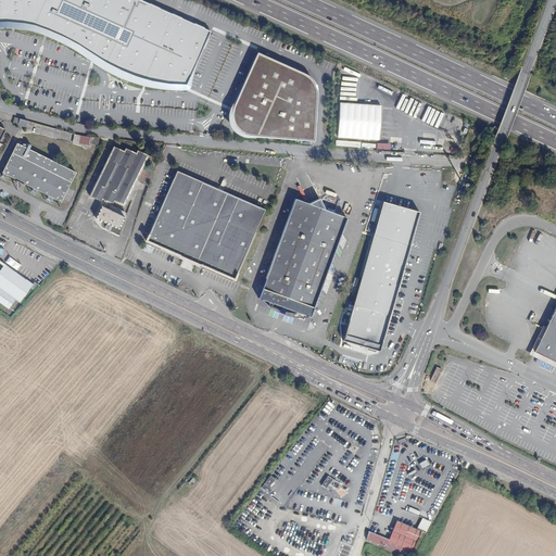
[(33,28),(45,0),(0,0),(0,25),(14,25),(17,26),(33,28)]
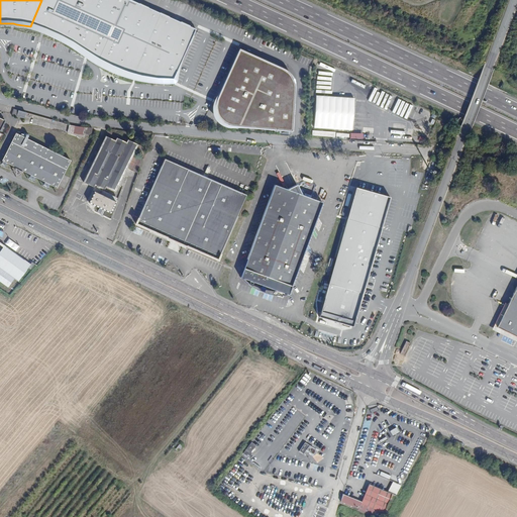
[(126,31),(138,3),(130,0),(41,0),(30,26),(37,27),(54,32),(59,35),(66,39),(78,11),(88,15),(98,19),(113,26),(126,31)]
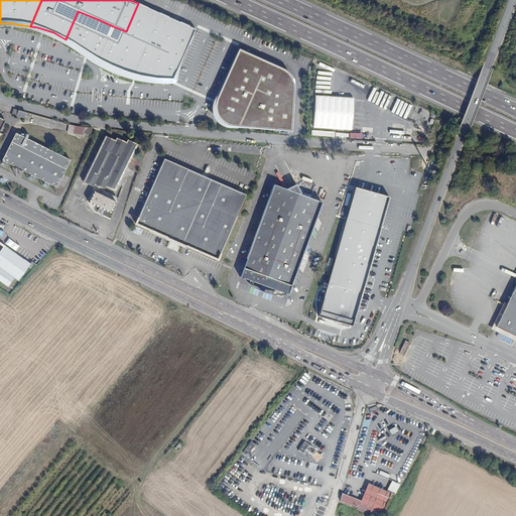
[(126,72),(152,9),(138,3),(126,31),(111,66),(114,67),(126,72)]
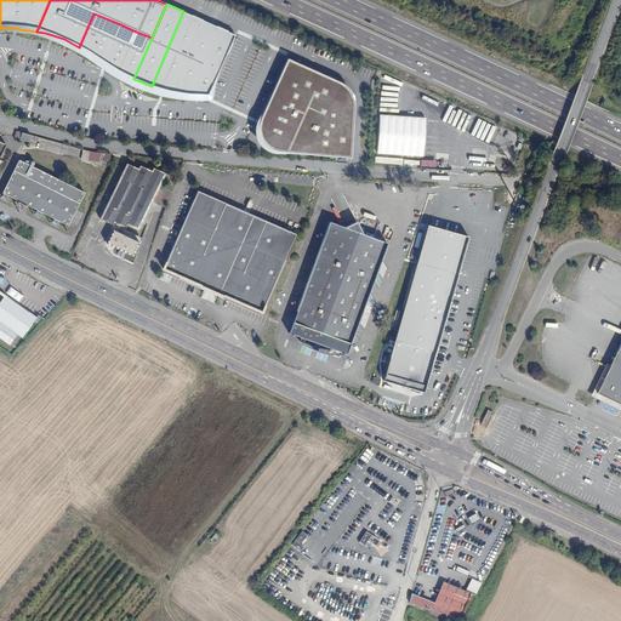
[(183,11),(152,86),(166,91),(188,95),(216,27),(183,11)]
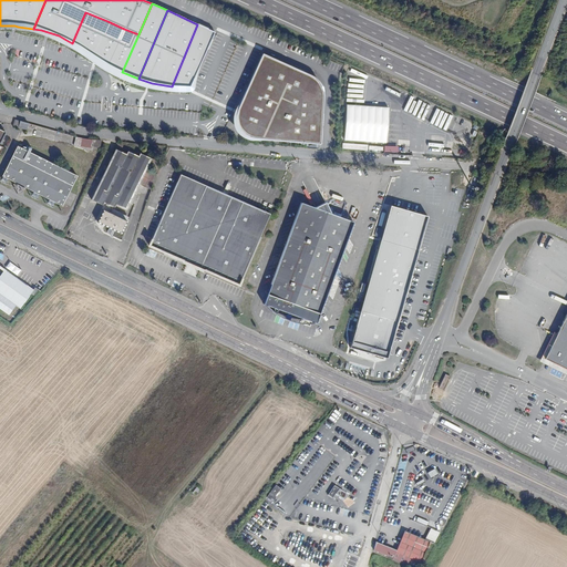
[(75,44),(83,48),(96,17),(85,12),(72,43),(75,44)]
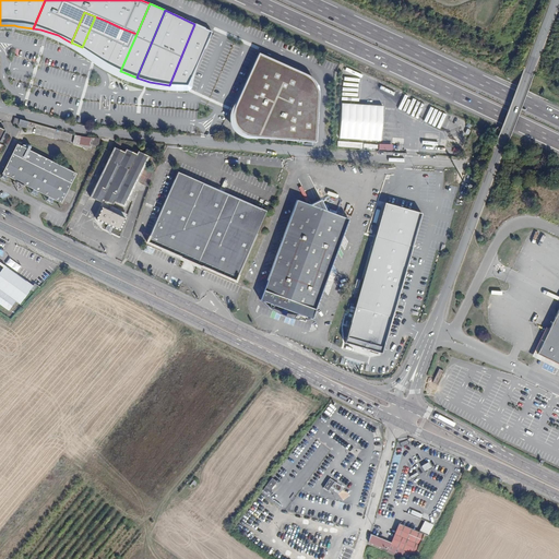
[(84,49),(91,55),(106,21),(95,16),(82,47),(84,49)]
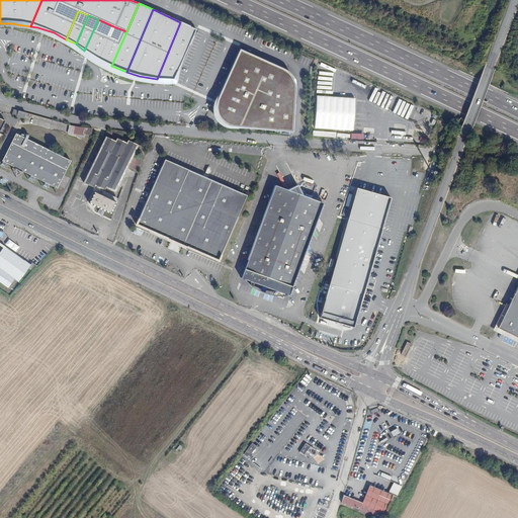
[(98,19),(84,51),(87,52),(99,60),(113,26),(98,19)]
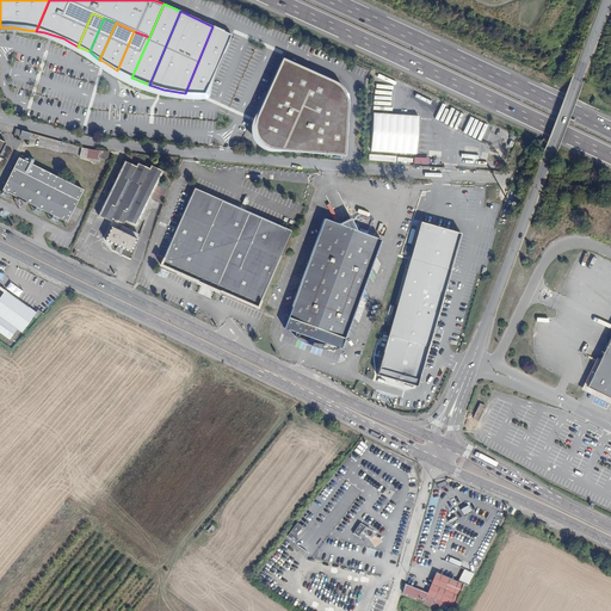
[(213,26),(185,93),(196,94),(207,94),(232,35),(213,26)]
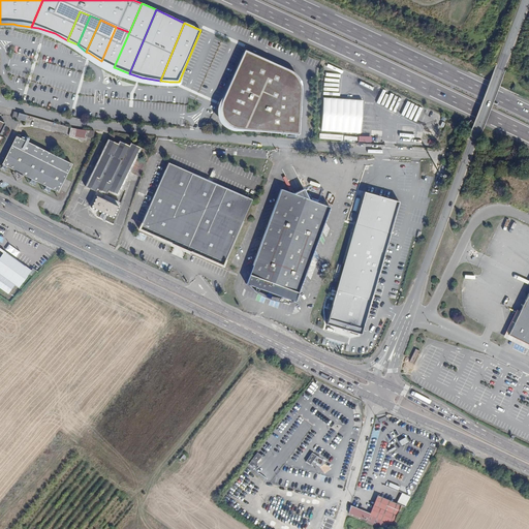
[(116,27),(101,61),(102,61),(114,67),(129,32),(116,27)]
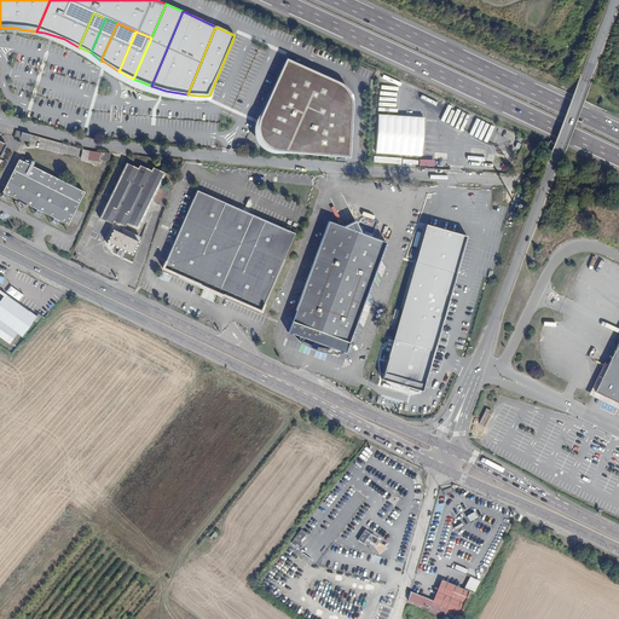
[(341,82),(287,59),(260,119),(259,123),(259,129),(262,140),(268,148),(277,150),(351,157),(354,102),(353,93),(347,87),(341,82)]
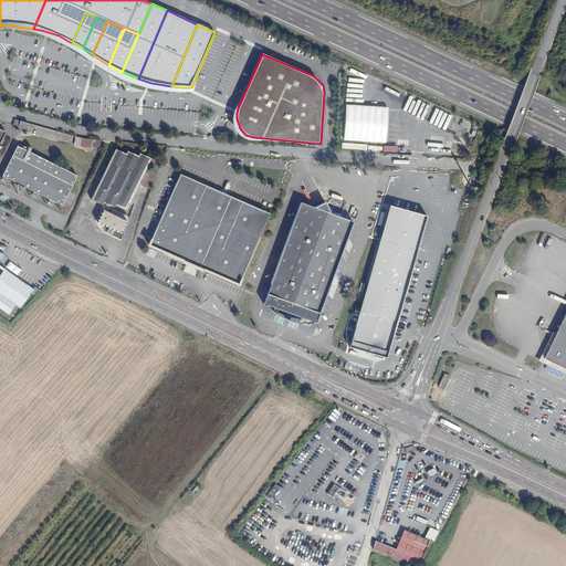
[(388,107),(346,105),(344,140),(386,143),(388,107)]
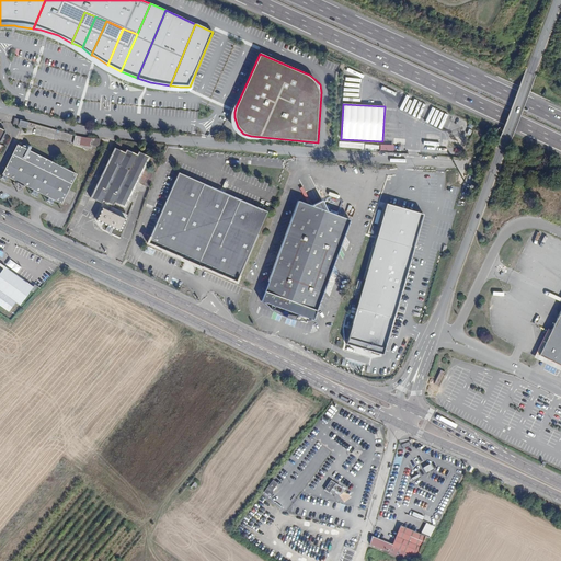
[(99,147),(100,139),(82,137),(75,135),(73,144),(90,147),(91,145),(99,147)]
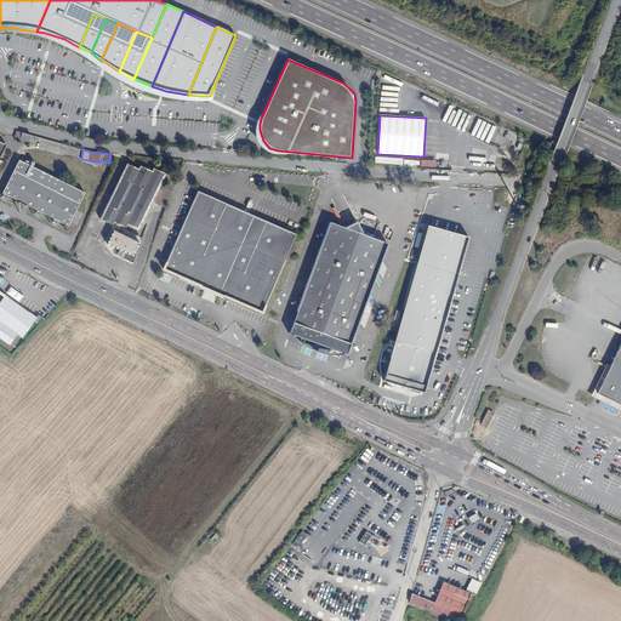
[(53,218),(60,222),(68,226),(85,193),(18,160),(3,193),(4,194),(9,197),(18,201),(23,204),(28,206),(36,210),(44,214),(53,218)]
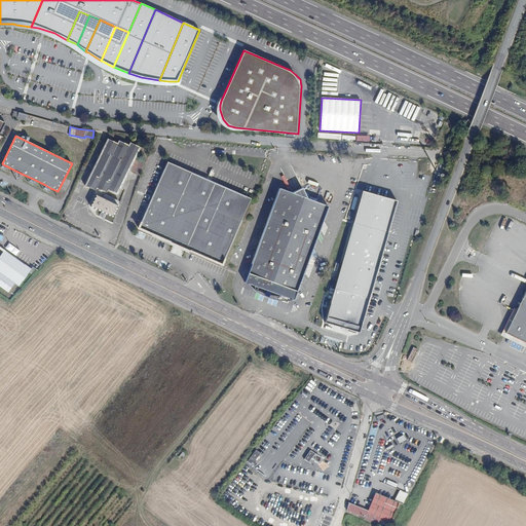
[(128,171),(136,156),(140,148),(129,142),(128,145),(118,141),(117,144),(107,139),(84,185),(96,190),(97,188),(107,192),(108,189),(117,194),(128,171)]
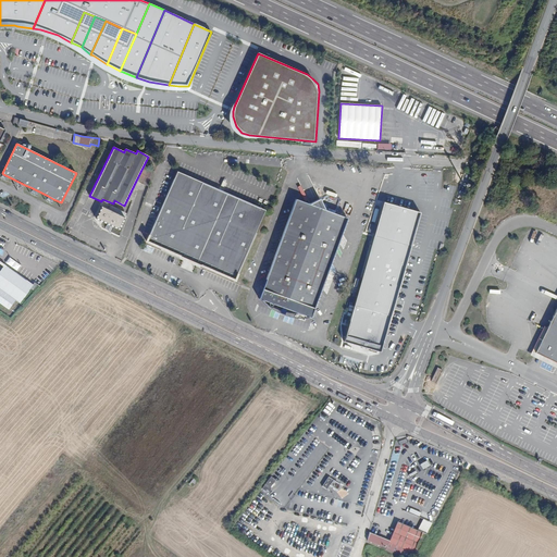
[(155,171),(144,165),(136,181),(148,187),(155,171)]
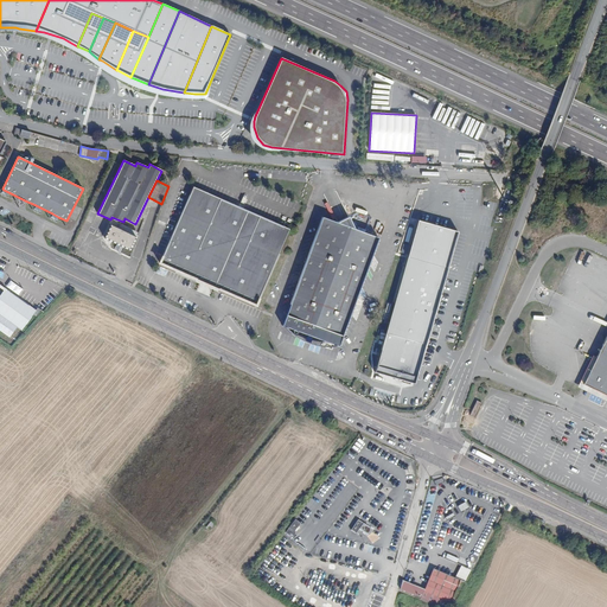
[(208,285),(215,287),(256,305),(289,229),(193,186),(160,263),(202,281),(208,285)]
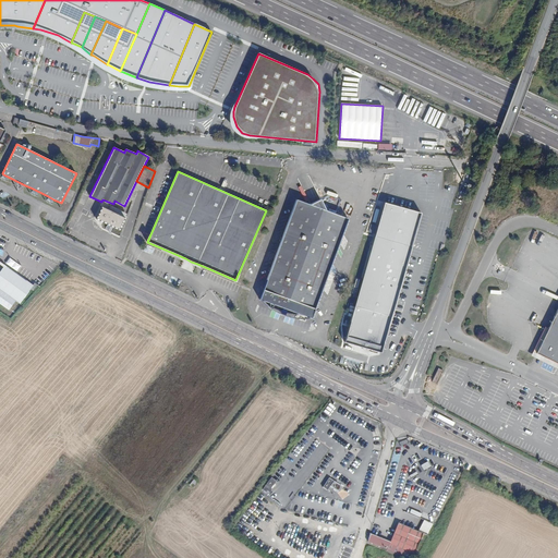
[(21,183),(16,181),(16,191),(25,185),(21,183)]
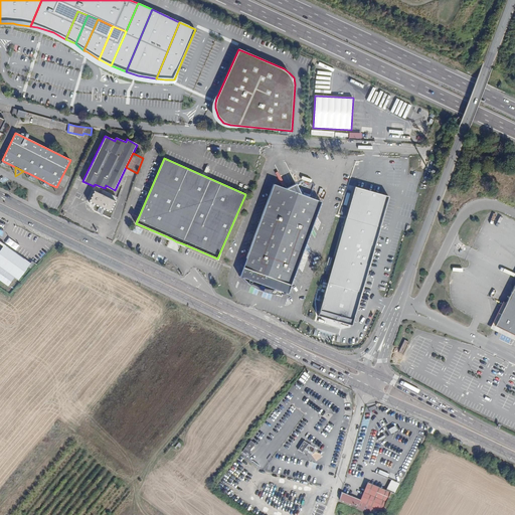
[(239,276),(241,277),(264,285),(287,294),(288,295),(302,255),(316,219),(322,202),(302,195),(297,184),(292,187),(288,189),(274,184),(239,276)]
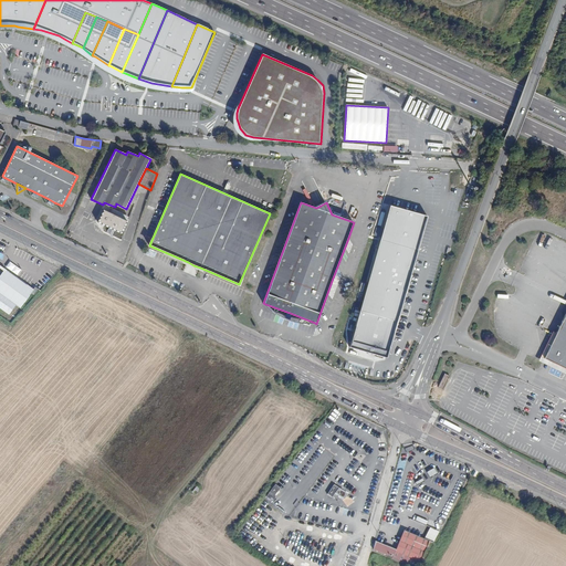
[(427,216),(421,215),(389,205),(350,342),(349,347),(386,357),(387,354),(388,352),(390,343),(395,329),(398,316),(399,314),(402,302),(405,293),(406,293),(410,275),(410,274),(413,263),(417,252),(417,250),(422,232),(427,216)]
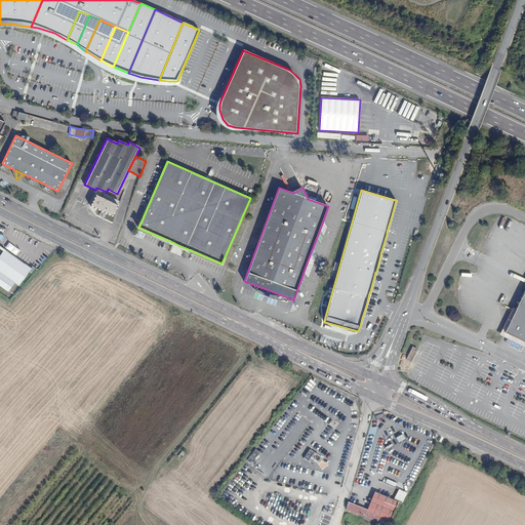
[(112,216),(119,201),(104,194),(102,198),(95,195),(90,206),(106,213),(112,216)]
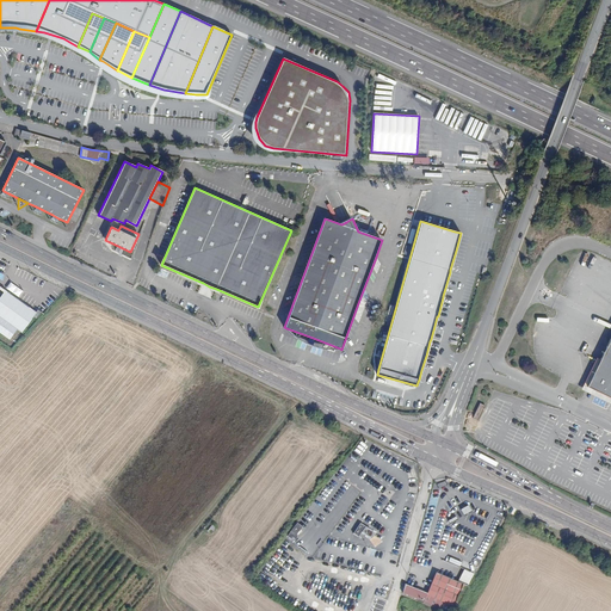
[(211,300),(216,289),(209,287),(203,283),(198,294),(211,300)]
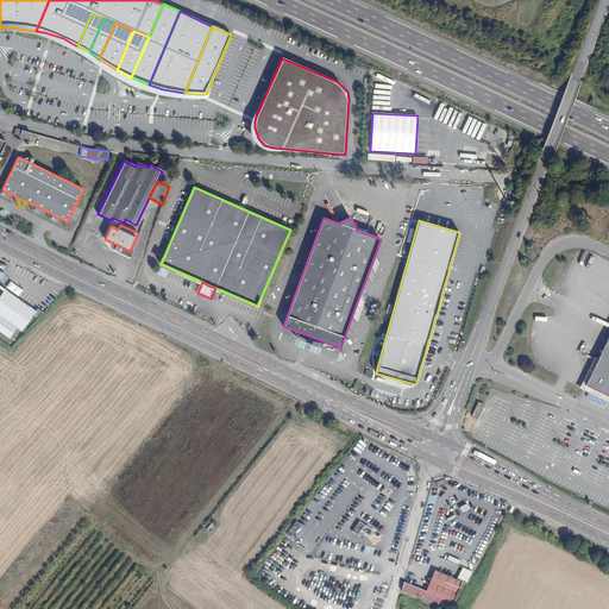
[(17,328),(22,332),(32,315),(36,318),(41,311),(37,309),(35,312),(5,290),(0,295),(0,332),(10,338),(17,328)]
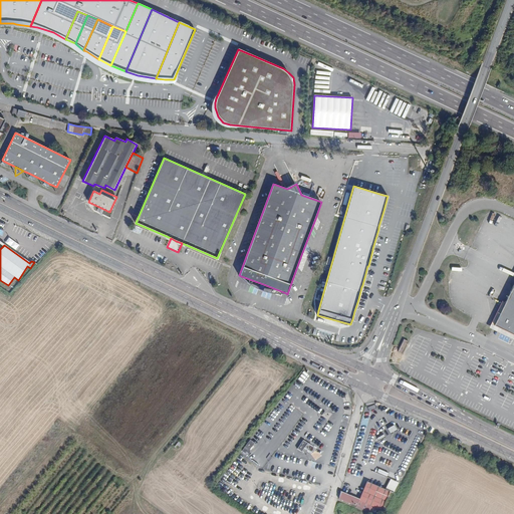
[(263,284),(241,276),(245,281),(250,284),(255,288),(260,290),(266,292),(272,293),(279,294),(286,293),(263,284)]
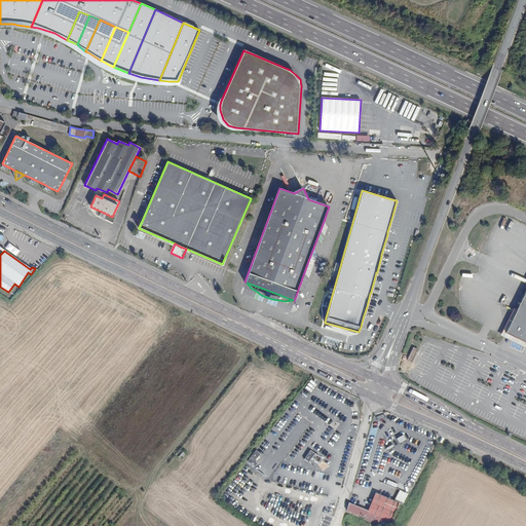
[(525,290),(517,309),(505,333),(525,342),(525,290)]
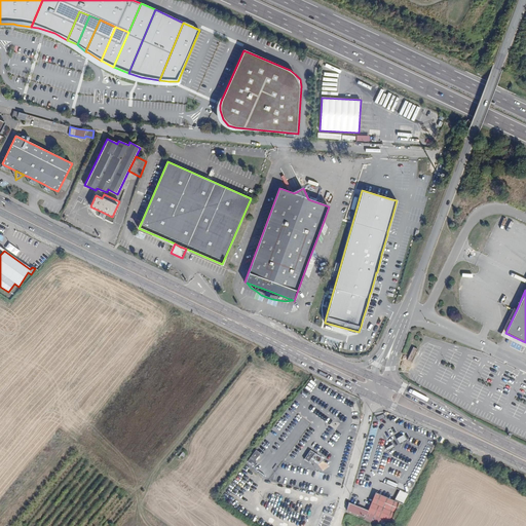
[(505,333),(517,309),(514,307),(502,331),(505,333)]
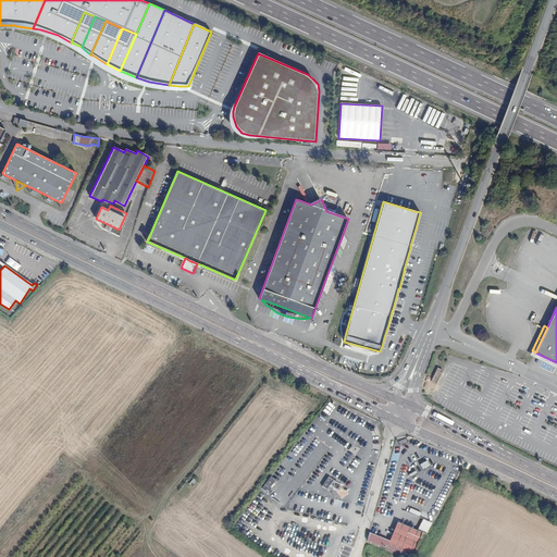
[(344,342),(345,336),(344,336),(343,341),(344,343),(380,354),(382,353),(383,347),(382,346),(381,348),(380,351),(344,342)]
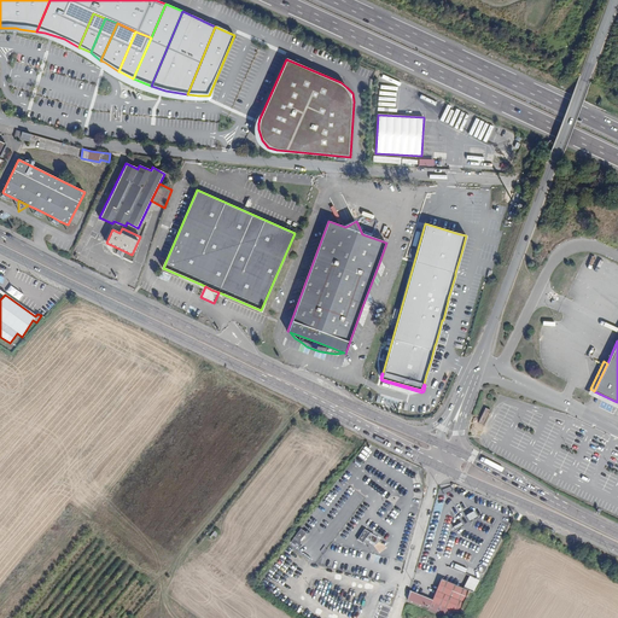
[(483,425),(490,410),(485,408),(479,423),(483,425)]
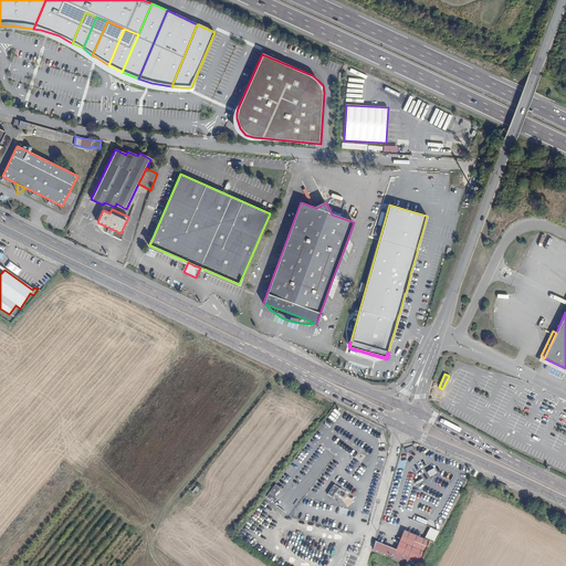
[(426,471),(429,478),(436,474),(432,468),(426,471)]
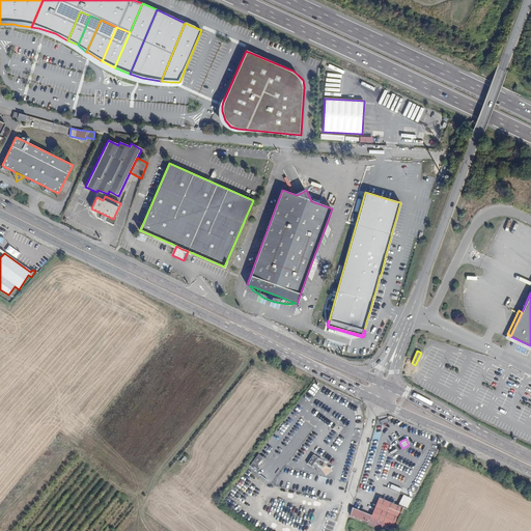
[(308,464),(312,467),(315,462),(322,466),(325,462),(313,455),(308,464)]
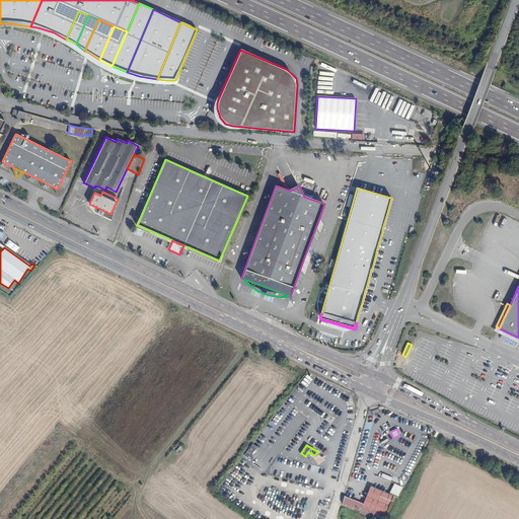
[(317,463),(324,461),(321,454),(315,457),(317,463)]
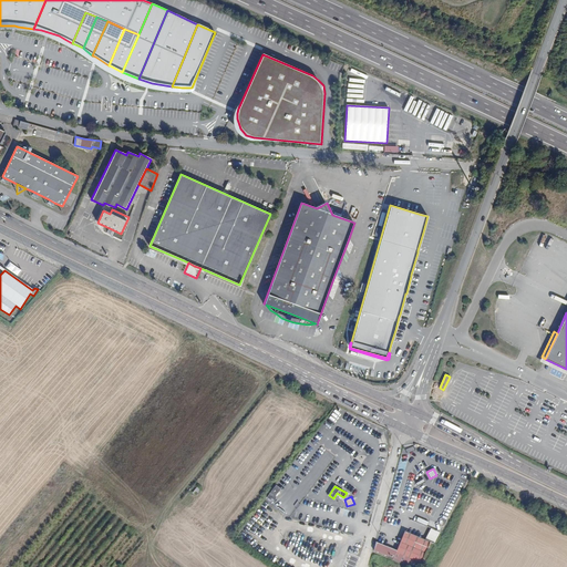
[(398,552),(377,543),(373,550),(393,559),(394,556),(420,566),(431,542),(405,532),(398,552)]
